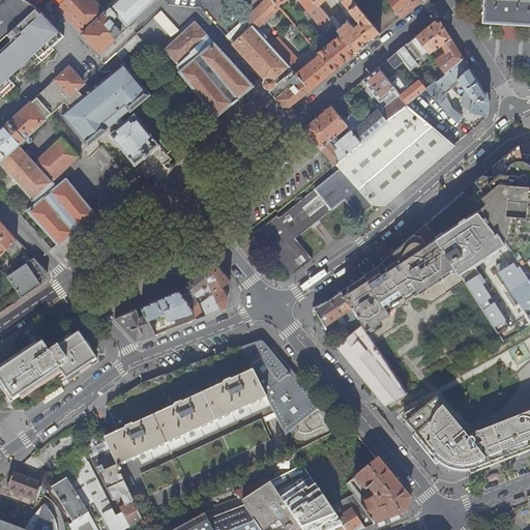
[(0,0),(0,41),(37,7),(27,0),(0,0)]
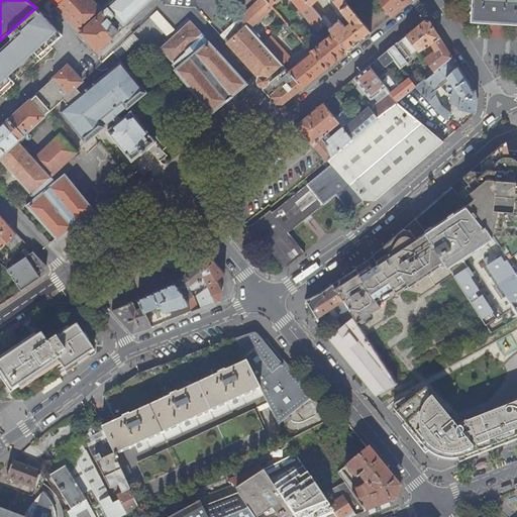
[(116,0),(102,13),(90,0),(63,0),(57,6),(80,31),(76,34),(94,54),(119,30),(117,29),(123,24),(124,25),(150,0),(116,0)]
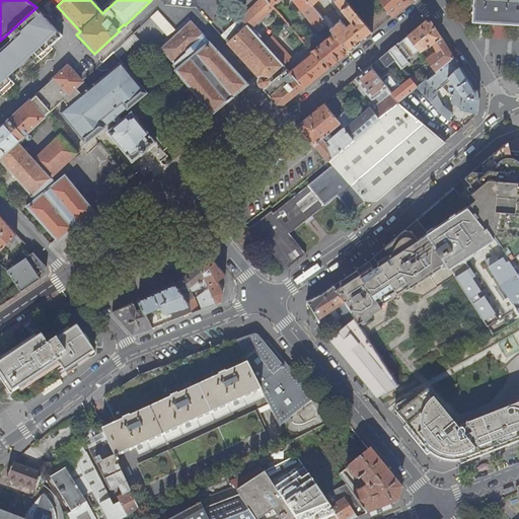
[(241,18),(247,25),(250,28),(274,7),(273,5),(268,0),(258,0),(240,17),(241,18)]
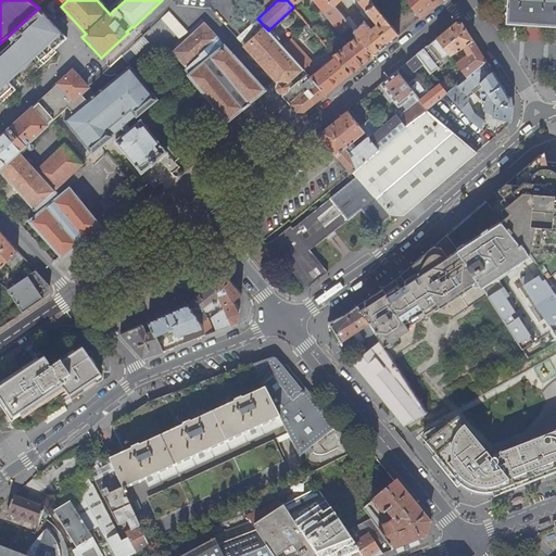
[(341,34),(352,25),(346,17),(336,5),(330,0),(313,0),(314,0),(341,34)]
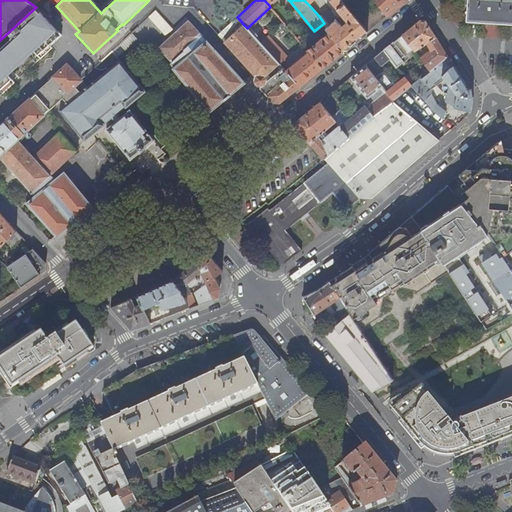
[(344,51),(367,32),(340,0),(304,0),(309,5),(313,0),(325,0),(333,10),(331,11),(338,19),(337,19),(336,19),(335,20),(330,25),(322,14),(319,16),(324,23),(330,31),(344,51)]
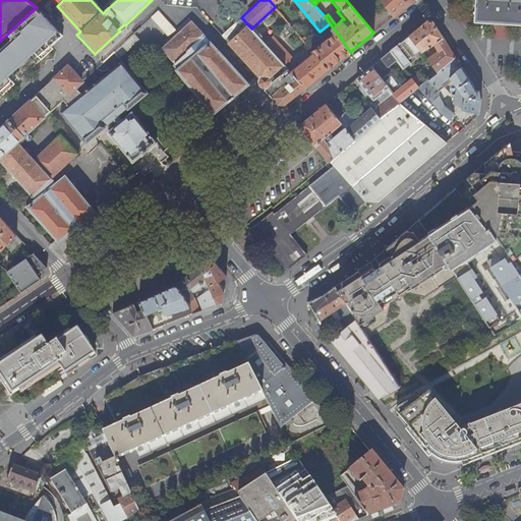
[(381,0),(394,15),(412,0),(381,0)]
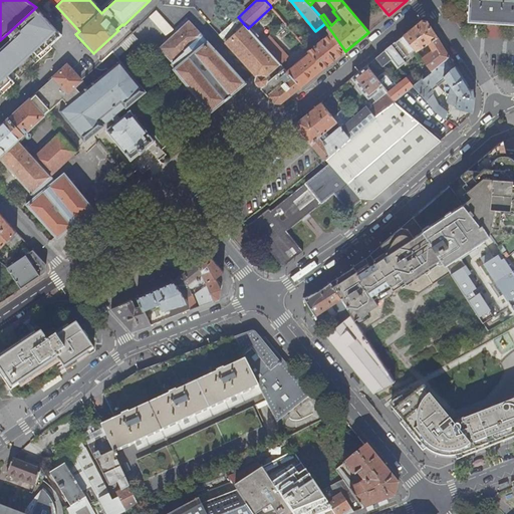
[(513,0),(469,0),(469,21),(513,24),(513,0)]
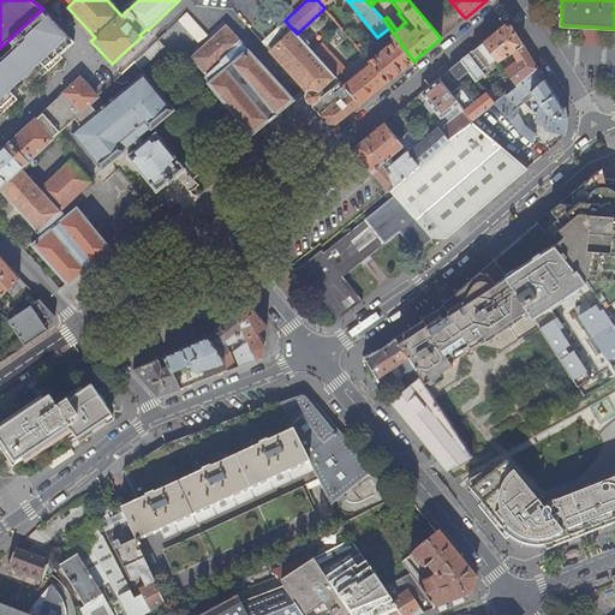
[(76,43),(43,9),(0,48),(0,114),(18,99),(13,94),(19,89),(24,94),(64,58),(63,57),(76,43)]
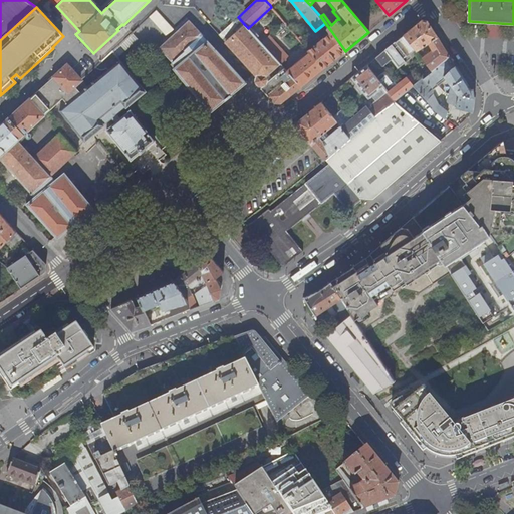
[(157,11),(150,18),(167,36),(174,29),(157,11)]
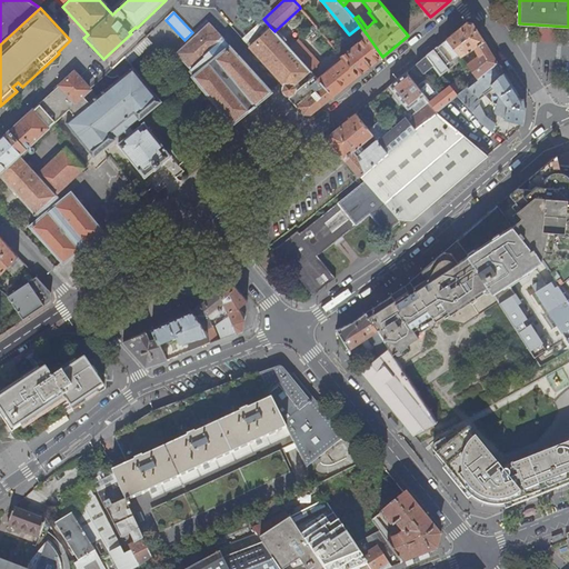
[(243,39),(251,47),(271,28),(265,20),(243,39)]
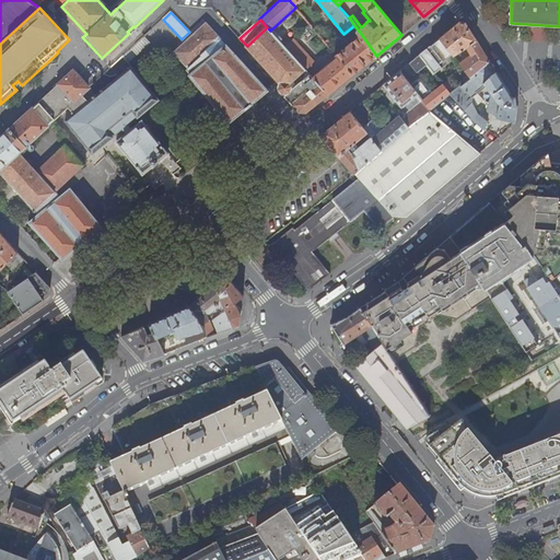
[(466,47),(476,41),(465,23),(459,22),(440,38),(453,55),(457,60),(458,62),(459,62),(464,59),(458,53),(466,47)]
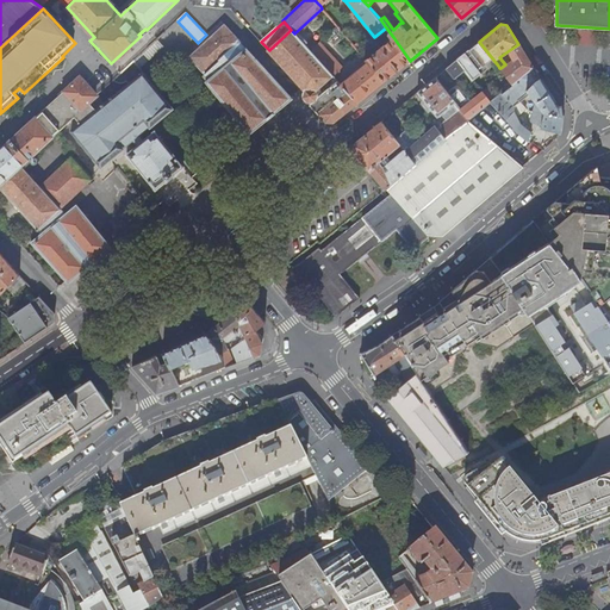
[(248,131),(249,134),(267,119),(275,113),(274,113),(292,99),(246,49),(240,43),(241,42),(224,25),(190,57),(205,74),(203,76),(206,82),(248,131)]
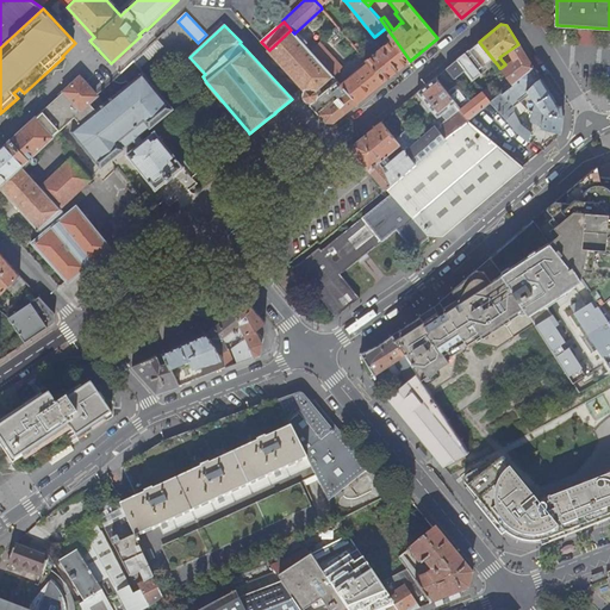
[(306,101),(307,103),(309,104),(311,104),(313,103),(315,101),(317,100),(317,99),(318,98),(318,95),(318,93),(316,91),(332,76),(311,51),(294,33),(291,30),(269,50),(303,88),(305,91),(304,94),(303,97),(304,99),(306,101)]
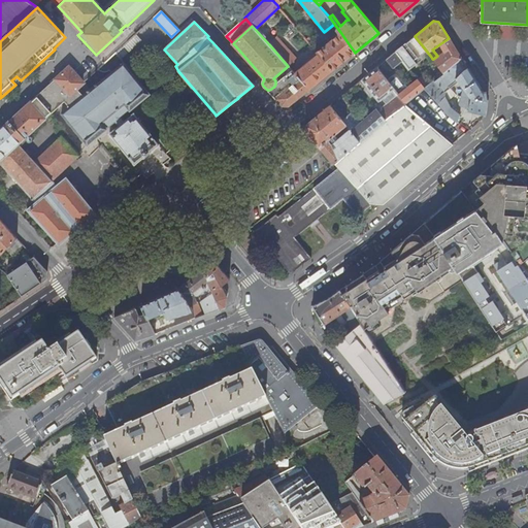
[(355,53),(340,32),(322,47),(318,43),(310,35),(306,39),(319,54),(333,70),(355,53)]
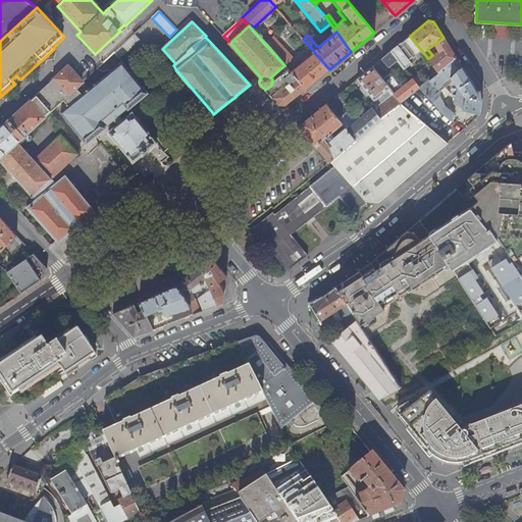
[(422,51),(410,36),(390,51),(398,60),(405,69),(411,64),(411,62),(410,59),(422,51)]
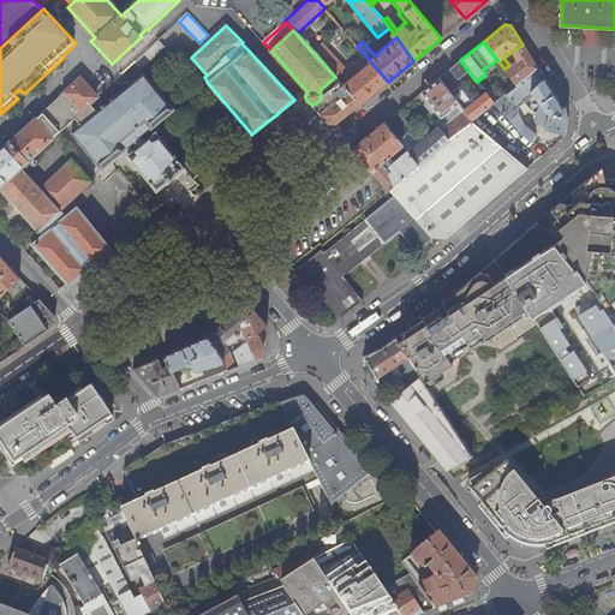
[(335,77),(339,81),(341,78),(339,75),(345,69),(323,43),(314,52),(335,77)]
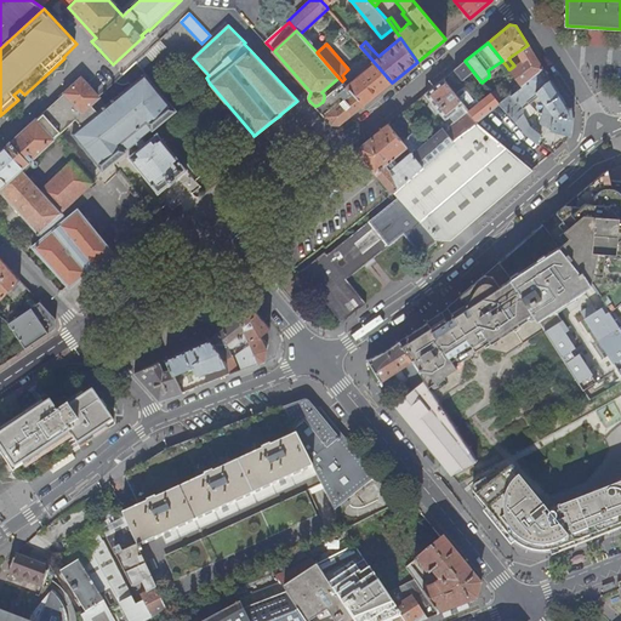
[(523,86),(542,69),(528,45),(517,52),(523,62),(510,70),(523,86)]
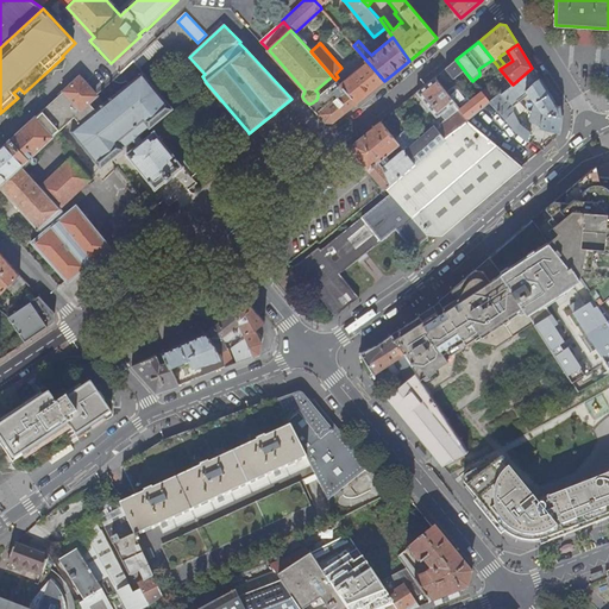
[(464,70),(456,60),(446,68),(454,79),(464,70)]
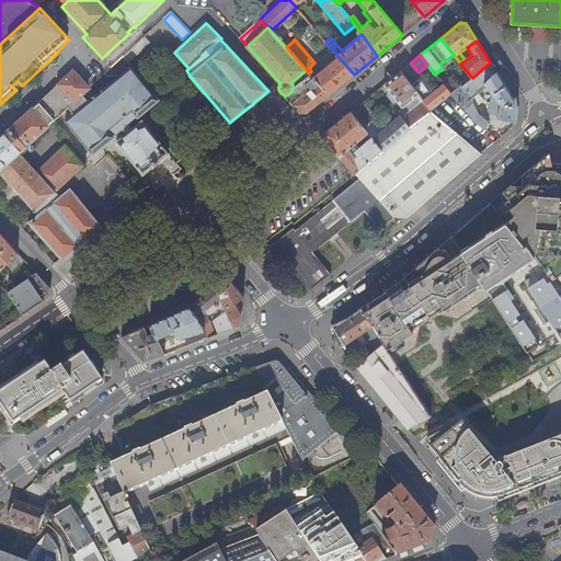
[(9,130),(0,138),(0,172),(34,210),(26,218),(30,222),(61,258),(64,260),(79,247),(87,241),(102,228),(101,226),(71,189),(70,189),(66,183),(88,163),(71,144),(68,147),(66,145),(36,172),(22,157),(30,149),(27,146),(39,135),(38,135),(69,106),(75,112),(76,111),(77,112),(66,122),(93,155),(123,129),(127,134),(117,142),(144,175),(152,168),(152,169),(161,161),(160,161),(169,153),(158,140),(162,137),(158,132),(153,135),(142,122),(133,129),(129,125),(138,117),(159,100),(124,57),(103,76),(105,77),(110,78),(112,78),(115,77),(117,79),(93,99),(92,96),(92,94),(90,91),(87,91),(89,88),(73,71),(9,130)]
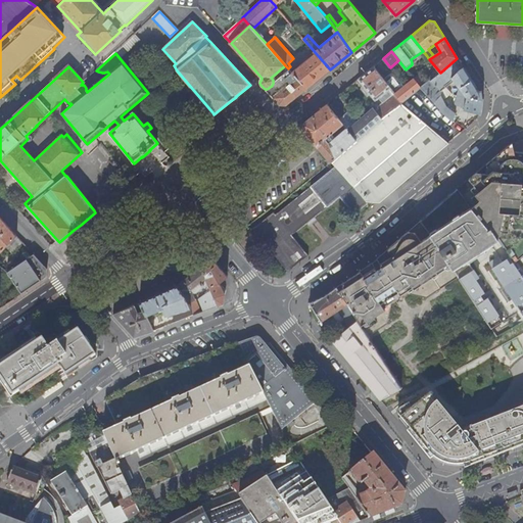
[(292,73),(306,89),(330,69),(316,53),(292,73)]
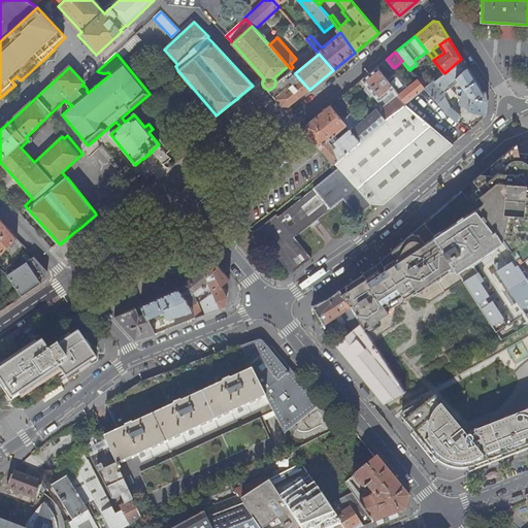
[(464,71),(467,69),(461,59),(444,73),(425,89),(443,110),(443,112),(456,121),(459,114),(451,106),(446,96),(446,92),(451,88),(450,86),(458,79),(457,78),(464,71)]
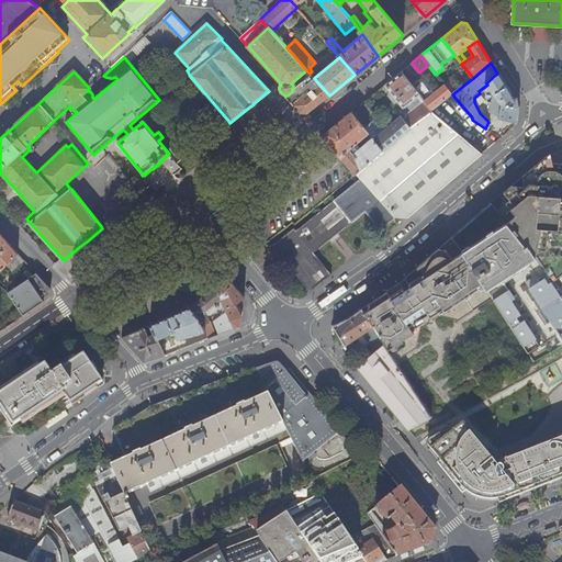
[(419,96),(416,90),(401,71),(384,86),(404,108),(419,96)]
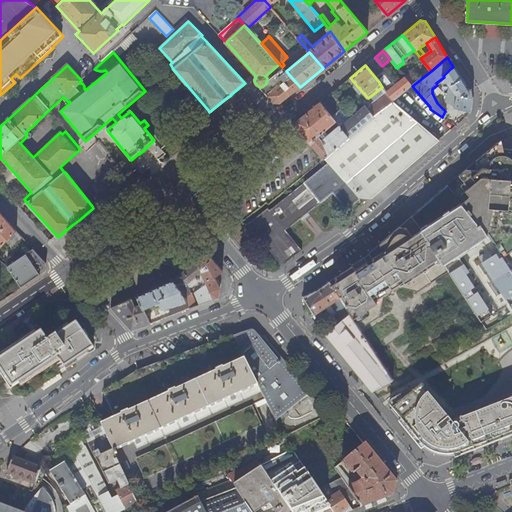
[(257,85),(272,103),(280,103),(300,87),(286,71),(282,67),(279,69),(280,70),(267,82),(266,83),(266,84),(264,85),(263,86),(261,87),(259,87),(258,86),(257,85)]
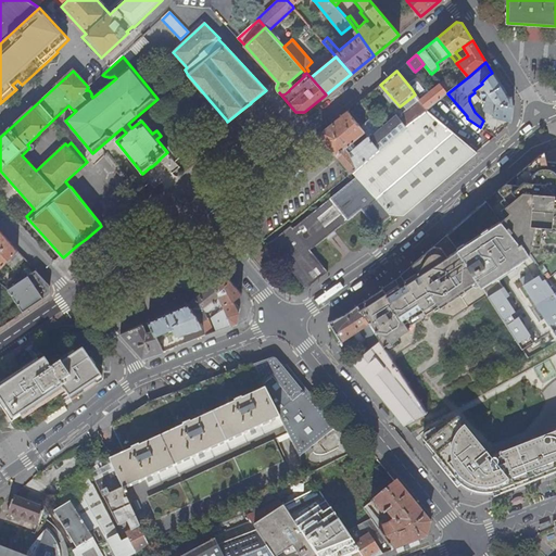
[(502,88),(492,73),(489,75),(481,83),(482,84),(497,103),(494,116),(512,122),(514,106),(512,97),(508,98),(502,88)]
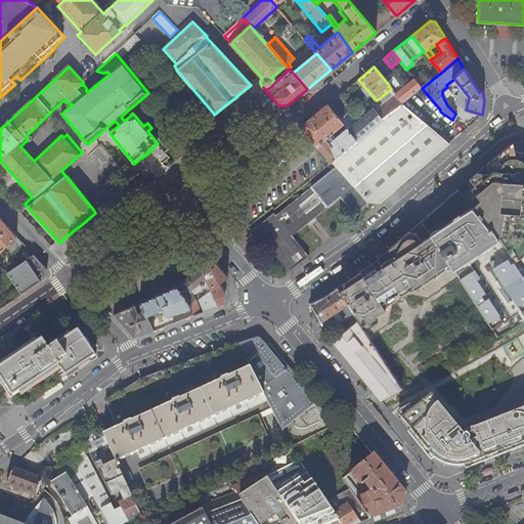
[(403,103),(422,88),(415,79),(399,90),(397,88),(395,89),(390,82),(388,84),(391,89),(396,94),(403,103)]
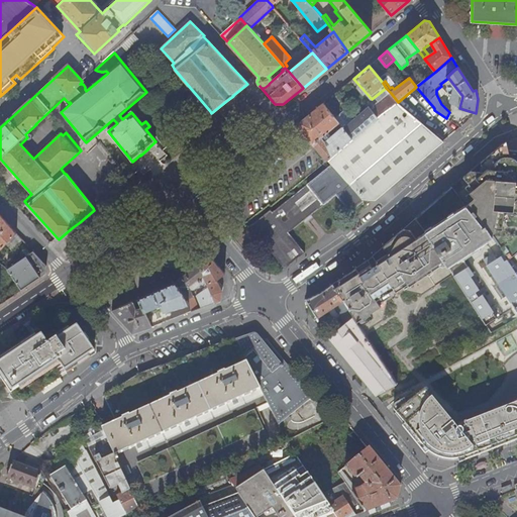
[(397,102),(398,102),(391,93),(374,107),(375,108),(372,111),(370,108),(353,120),(344,128),(343,127),(327,140),(324,136),(322,138),(320,137),(339,122),(335,117),(324,103),(300,123),(299,129),(326,160),(397,102)]
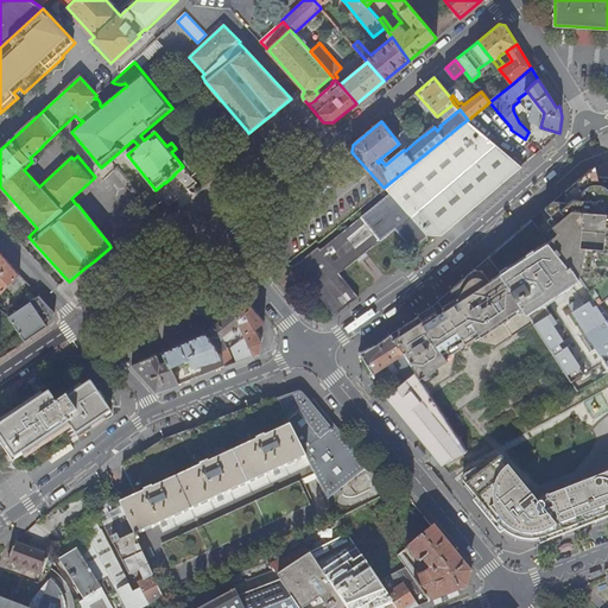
[(441,235),(505,182),(512,176),(523,168),(504,152),(495,145),(481,133),(476,128),(467,120),(384,188),(388,192),(425,234),(441,235)]
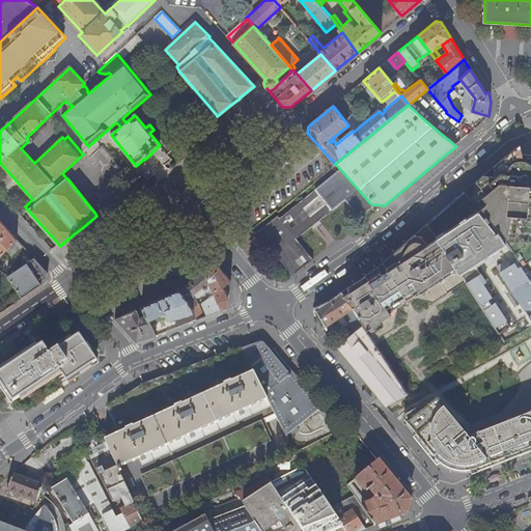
[(353,114),(344,120),(348,126),(353,131),(354,132),(363,123),(353,114)]
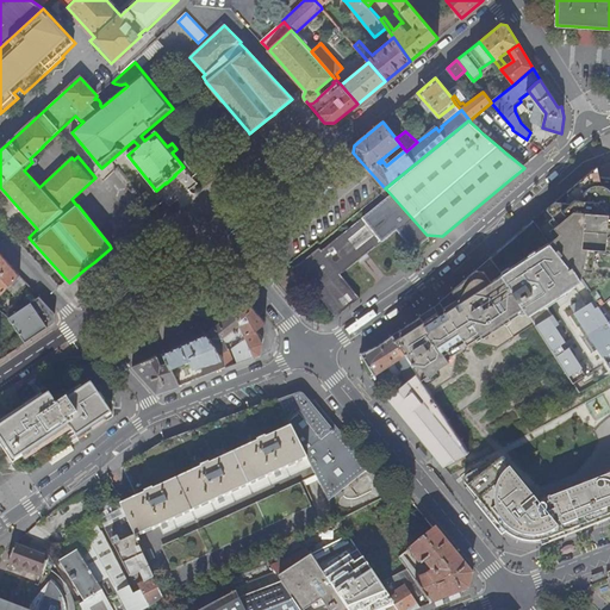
[(536,223),(535,219),(534,221),(548,238),(570,267),(572,266),(585,285),(609,323),(609,179),(592,178),(571,197),(573,200),(555,216),(549,211),(536,223)]
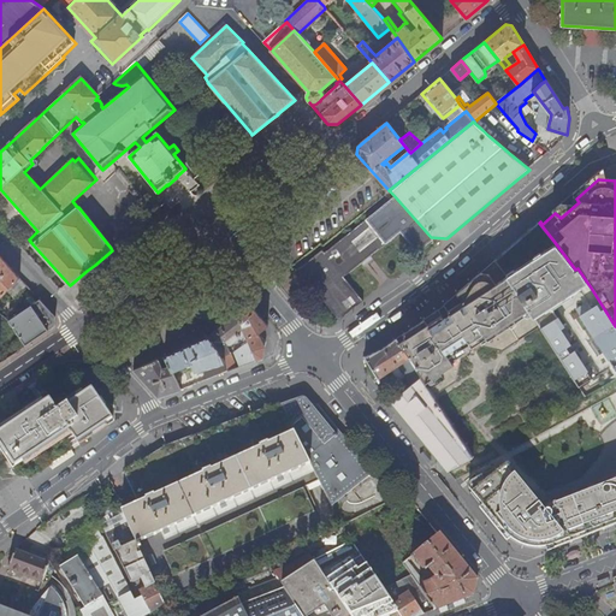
[(296,270),(336,320),(361,301),(342,277),(361,261),(366,258),(369,255),(398,232),(415,253),(432,240),(431,237),(394,195),(321,252),(320,249),(296,270)]
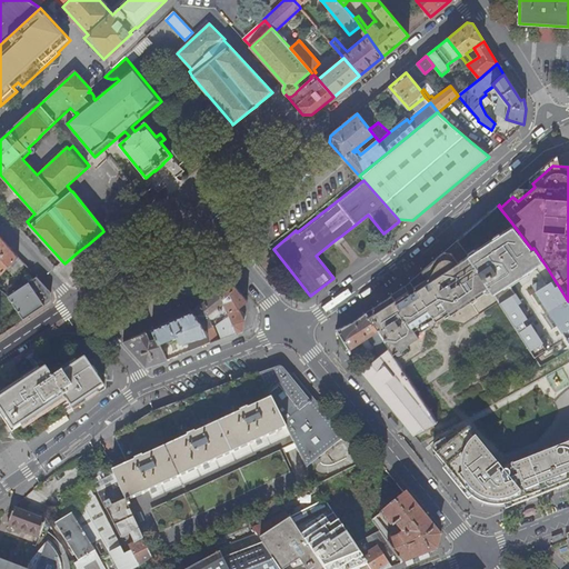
[(470,257),(497,299),(546,266),(533,248),(531,249),(511,222),(498,206),(457,241),(463,249),(470,257)]
